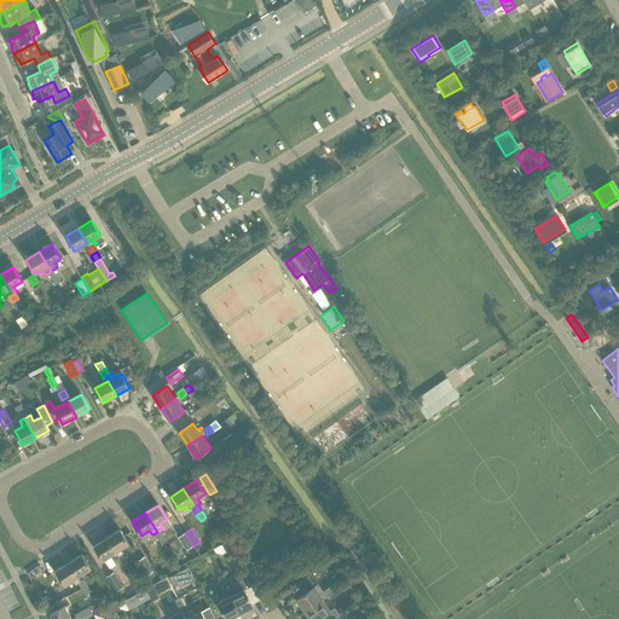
[(128,544),(120,530),(106,538),(119,557),(122,555),(125,554),(121,549),(128,544)]
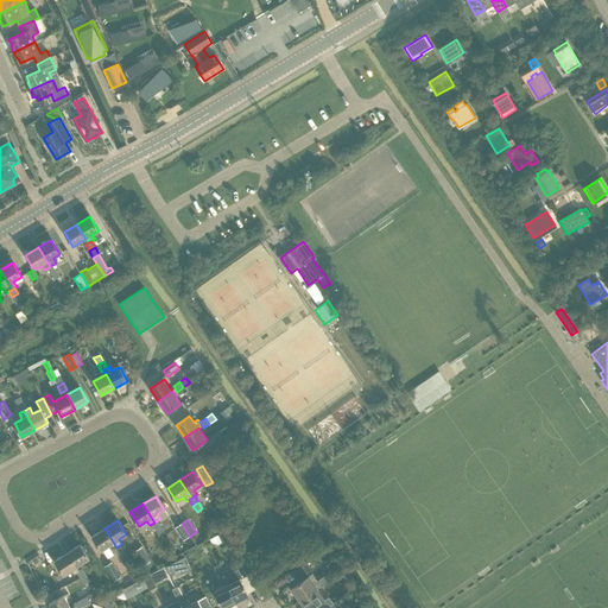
[(158,520),(154,523),(152,524),(156,531),(162,526),(158,520)]
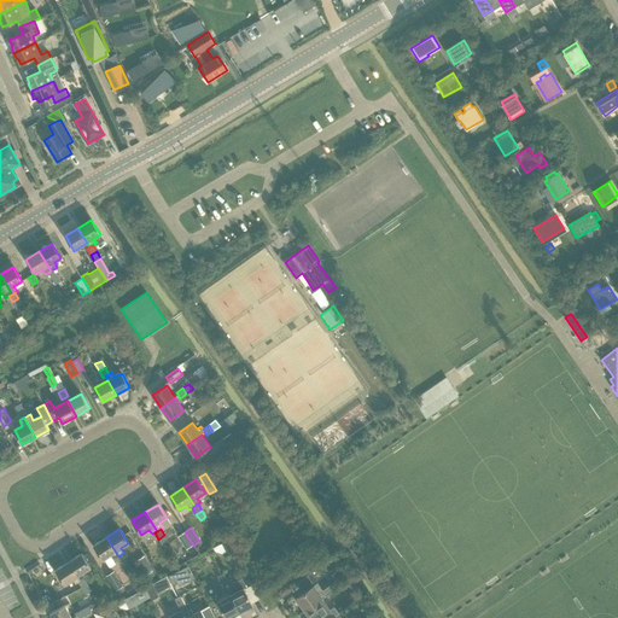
[(186,549),(193,546),(185,532),(178,537),(186,549)]
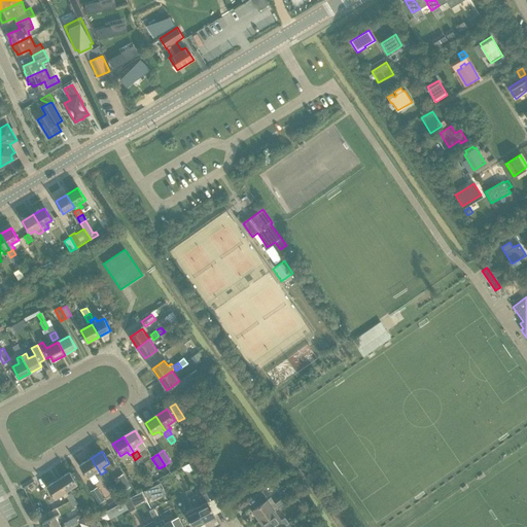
[(101,475),(91,458),(80,465),(88,478),(94,472),(97,477),(99,476),(101,475)]
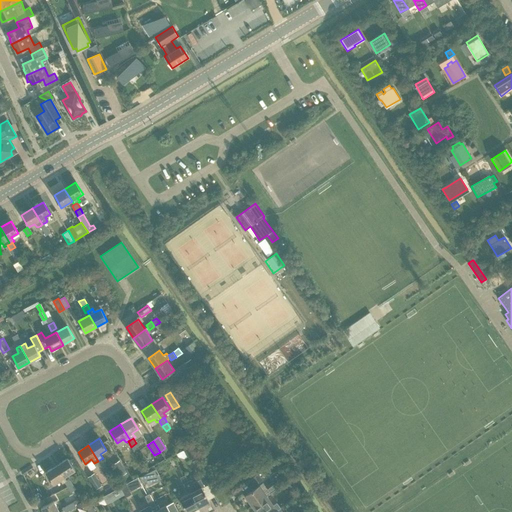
[(189,460),(195,457),(190,448),(184,451),(189,460)]
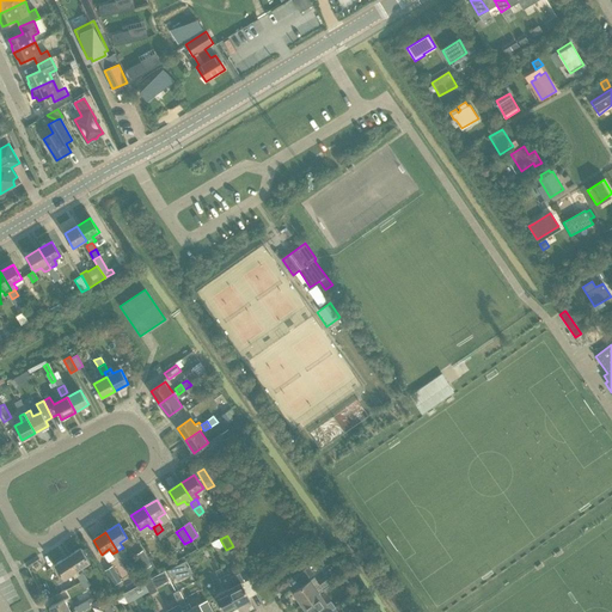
[(81,549),(68,557),(77,570),(90,562),(81,549)]
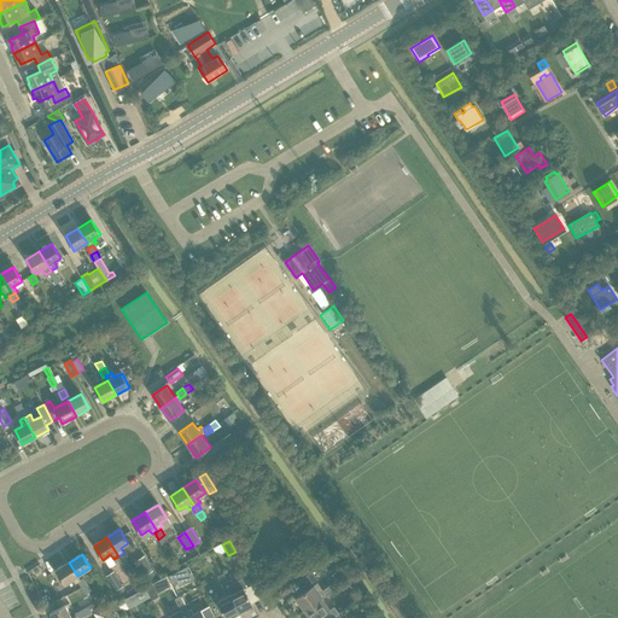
[(122,554),(118,557),(116,558),(120,564),(126,560),(122,554)]
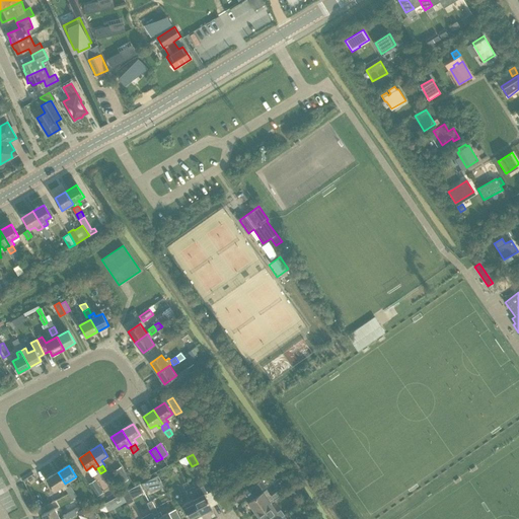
[(122,466),(116,470),(124,483),(129,479),(122,466)]
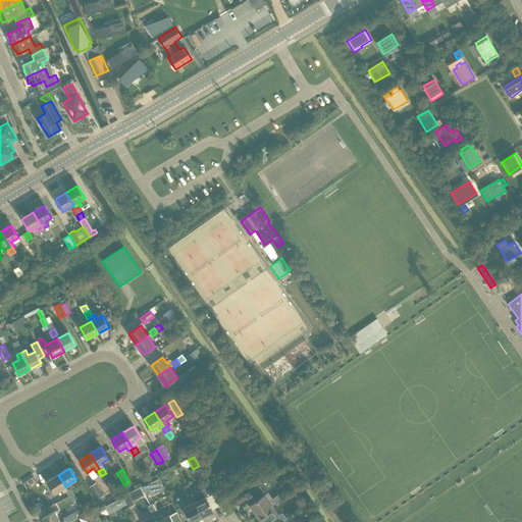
[(106,473),(101,476),(105,481),(109,478),(106,473)]
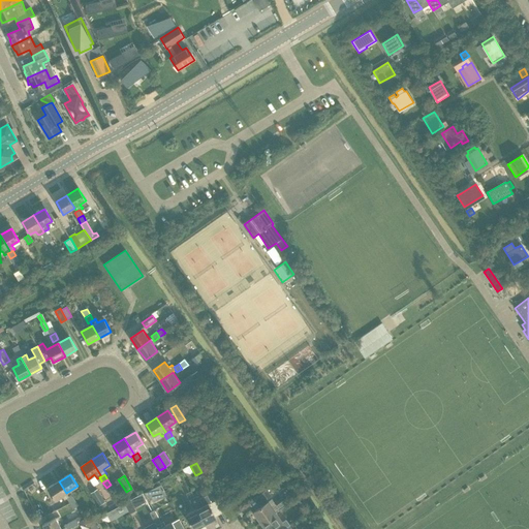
[(66,493),(59,481),(48,489),(56,500),(62,496),(64,500),(66,499),(69,497),(68,497),(66,493)]
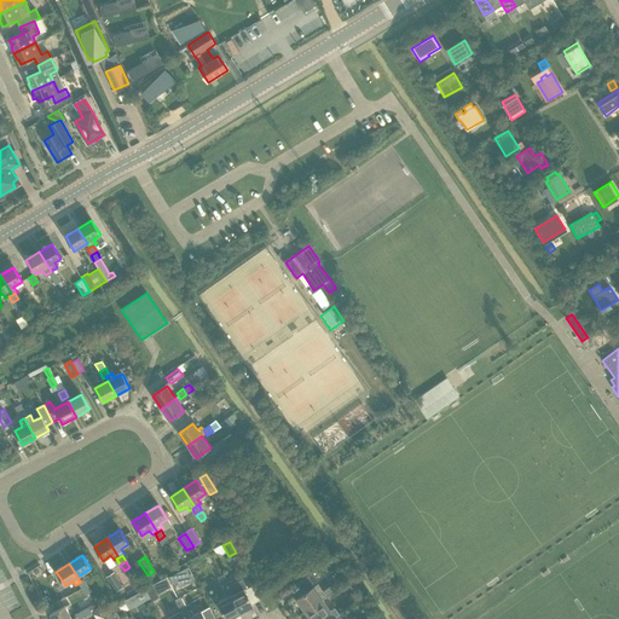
[(189,567),(169,578),(173,585),(177,583),(179,588),(195,579),(189,567)]
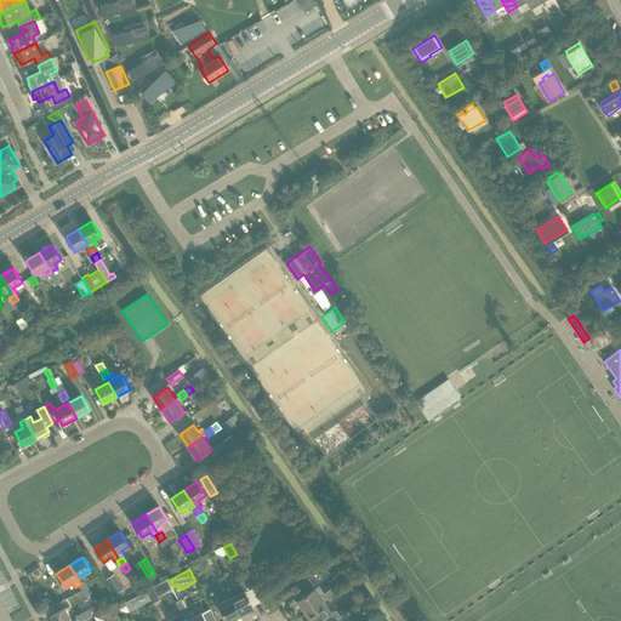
[(313,574),(297,585),(303,593),(319,582),(313,574)]
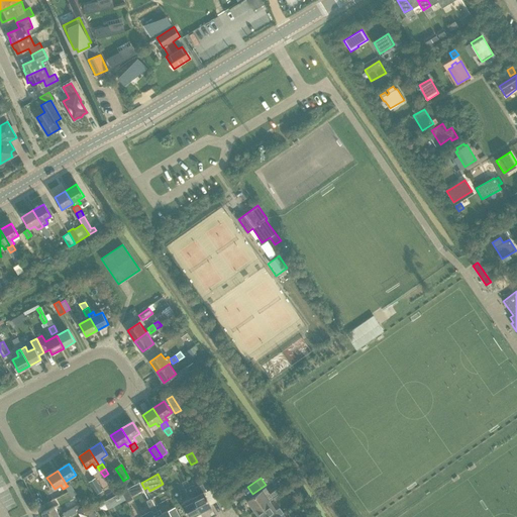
[(95,479),(89,482),(98,495),(103,491),(95,479)]
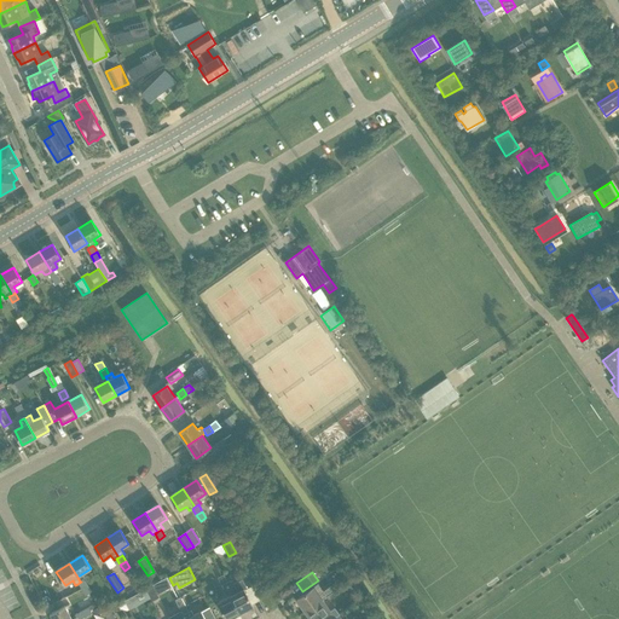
[(225,574),(219,578),(223,585),(229,583),(229,582),(225,574)]
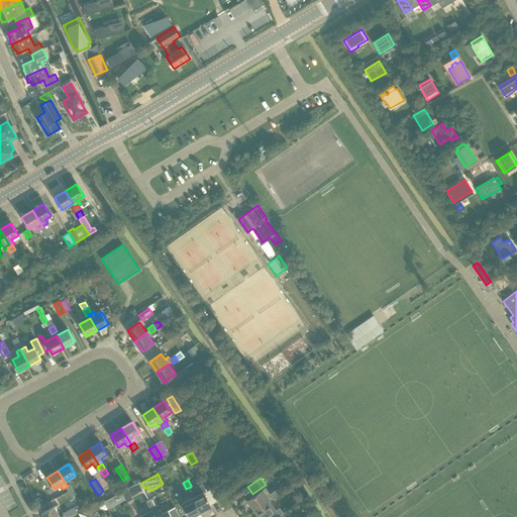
[(139,483),(127,489),(127,490),(131,497),(143,491),(139,483)]
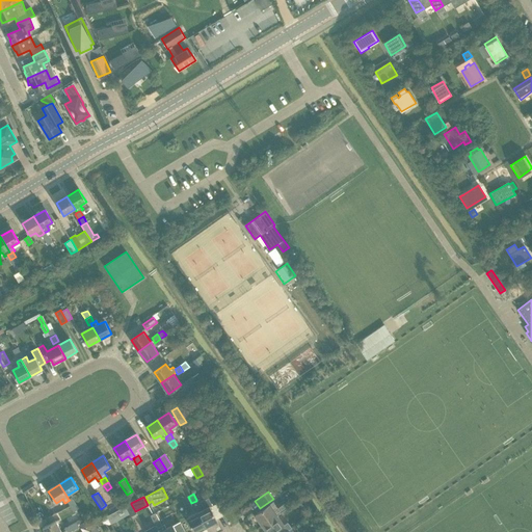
[(75,503),(72,498),(69,500),(70,500),(67,502),(71,507),(75,503)]
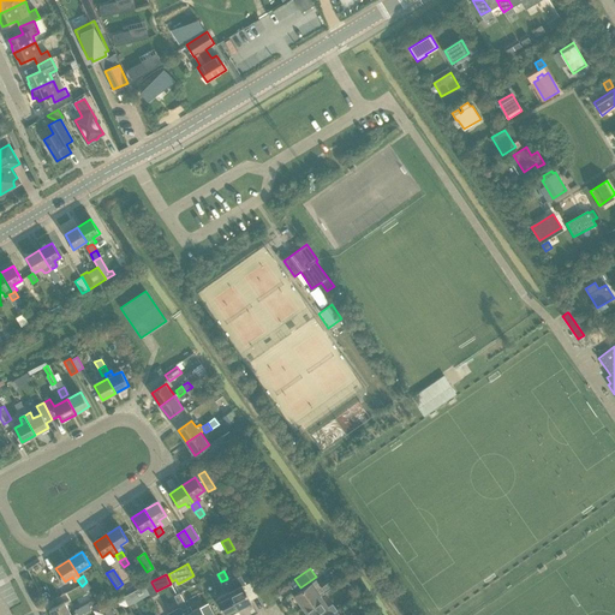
[(227,579),(221,581),(225,589),(227,587),(230,592),(238,609),(252,602),(243,585),(245,584),(242,575),(231,580),(230,577),(227,578),(227,579)]
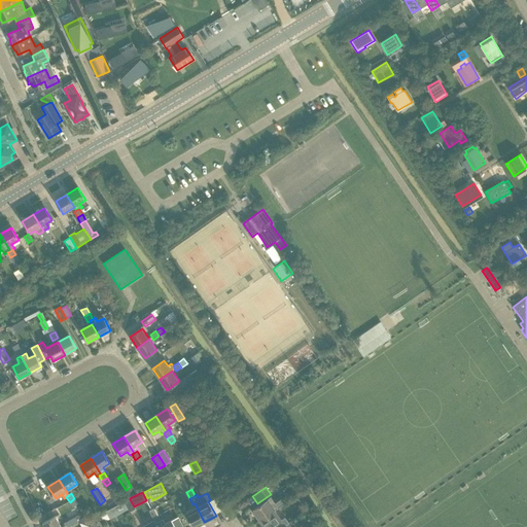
[(78,504),(74,498),(70,502),(73,507),(78,504)]
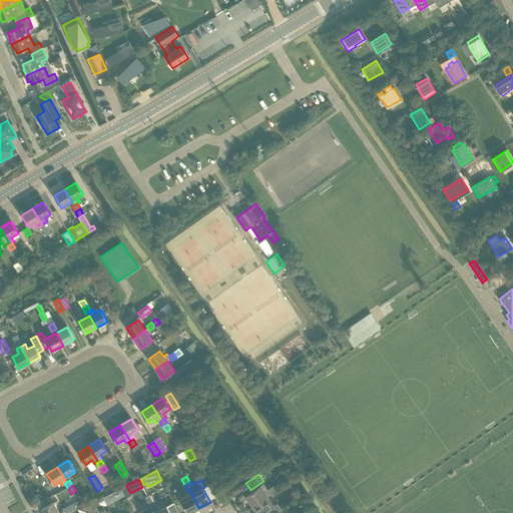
[(126,486),(121,489),(126,499),(132,495),(130,493),(126,486)]
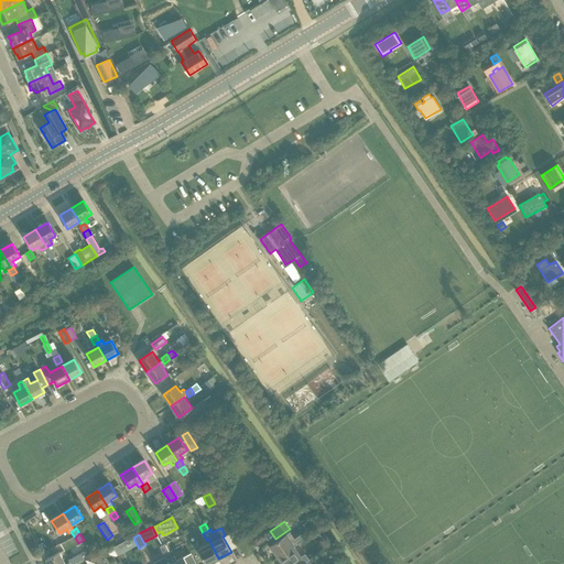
[(296,543),(304,538),(302,534),(294,540),(293,538),(290,541),(285,534),(270,545),(278,556),(293,545),(294,546),(297,544),(296,543)]
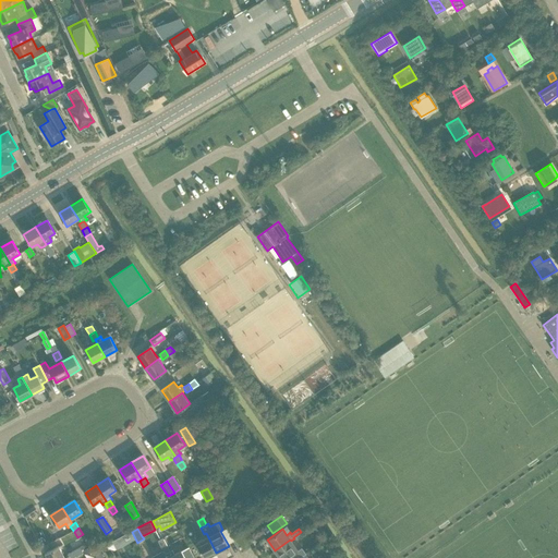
[(304,536),(301,532),(293,537),(294,538),(296,542),(304,536)]
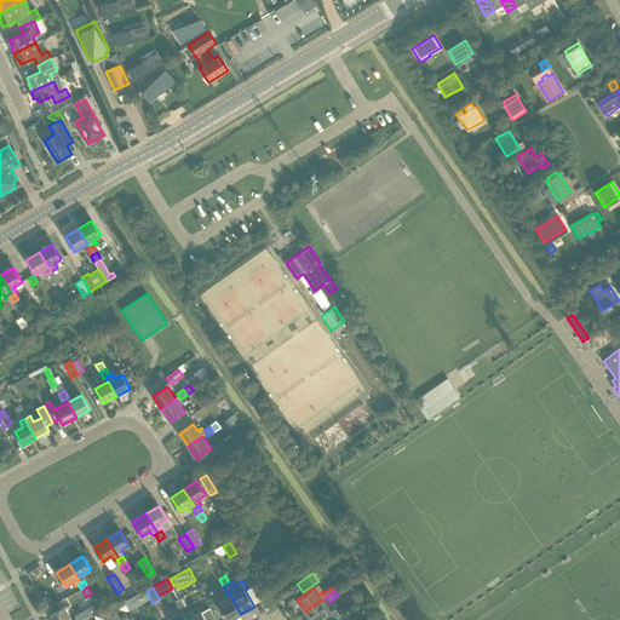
[(227,619),(228,619),(240,614),(231,597),(218,604),(227,619)]
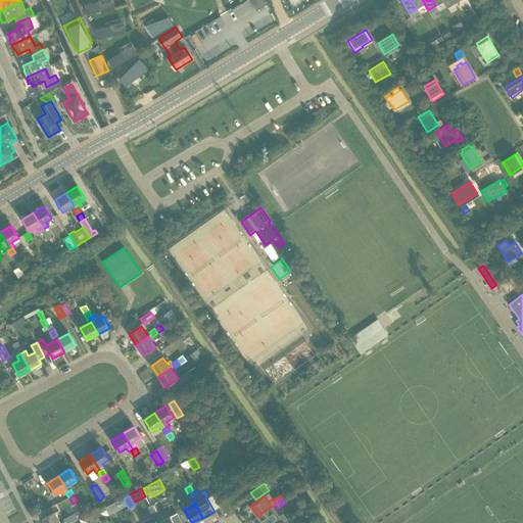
[(153,505),(150,506),(148,508),(151,514),(156,511),(153,505)]
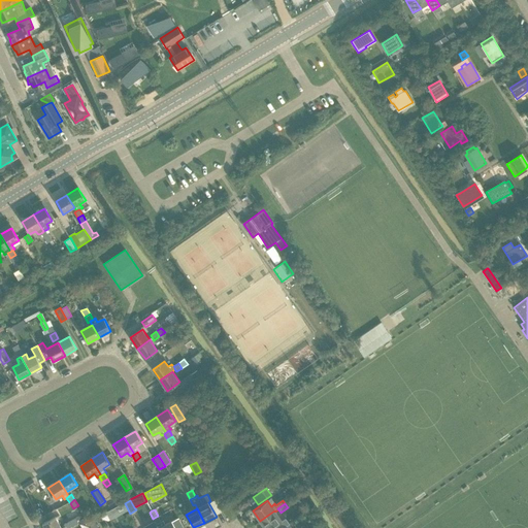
[(271,527),(282,521),(275,512),(274,510),(260,521),(264,527),(271,527)]
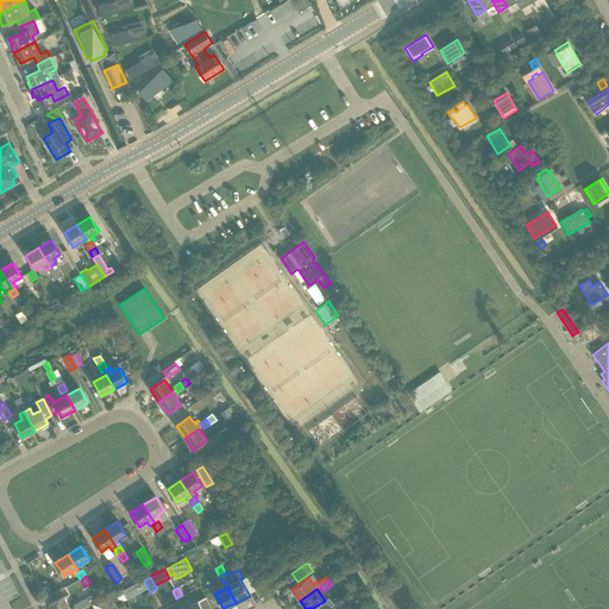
[(187,602),(182,595),(176,598),(179,602),(181,606),(183,604),(186,608),(202,608),(199,602),(190,606),(188,601),(187,602)]
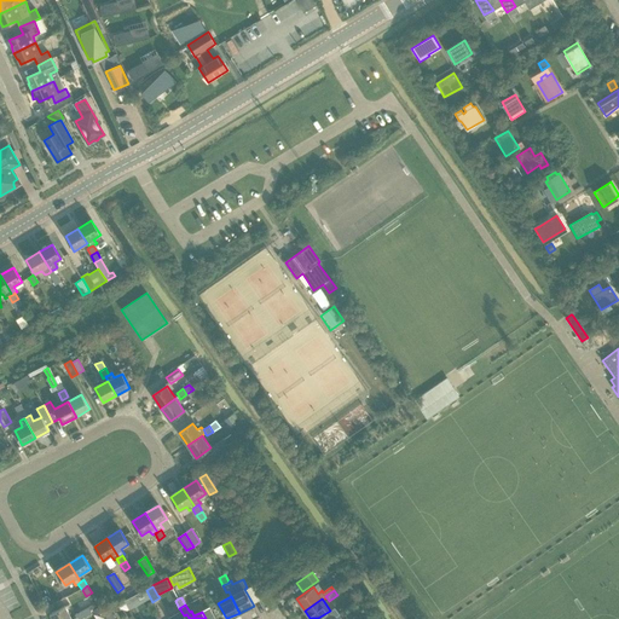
[(50,614),(52,618),(71,618),(65,606),(50,614)]
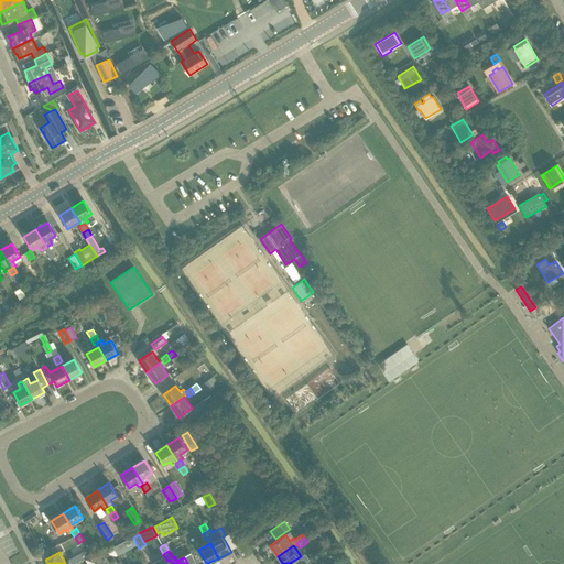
[(84,560),(80,553),(75,557),(77,562),(84,560)]
